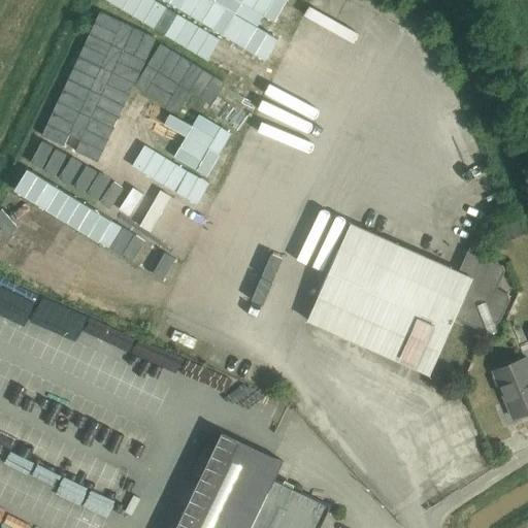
[(523,235),(516,218),(497,225),(504,242),(523,235)]
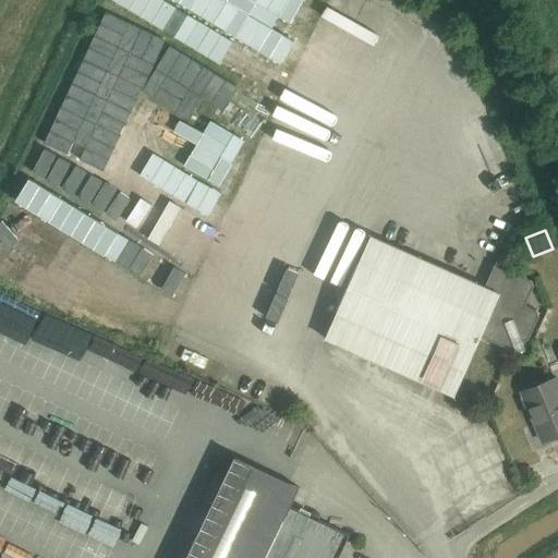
[(484,288),(370,237),(324,339),(453,397),(480,337),(506,349),(512,346),(513,350),(522,347),(521,342),(528,340),(538,317),(536,311),(524,306),(533,287),(531,281),(494,265),(484,288)]
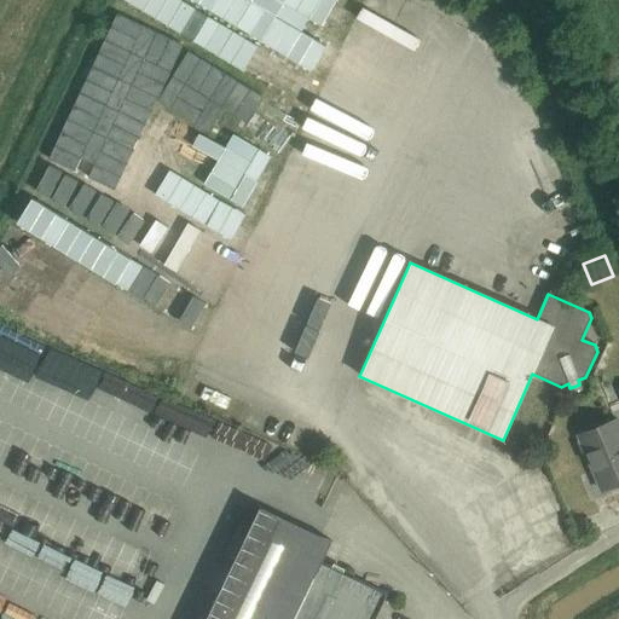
[(9,400),(28,406),(33,395),(12,388),(9,400)]
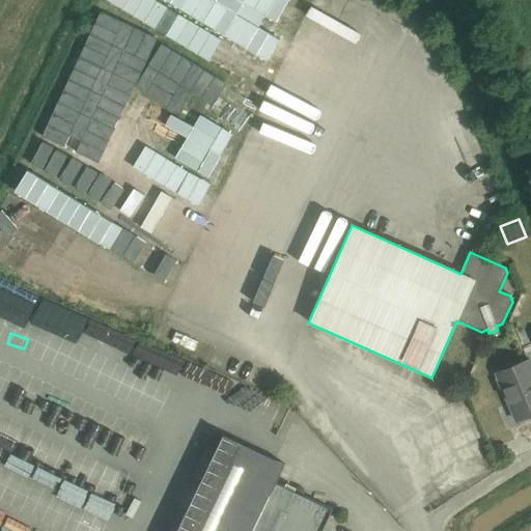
[(530,414),(530,364),(529,360),(496,374),(515,421),(530,414)]
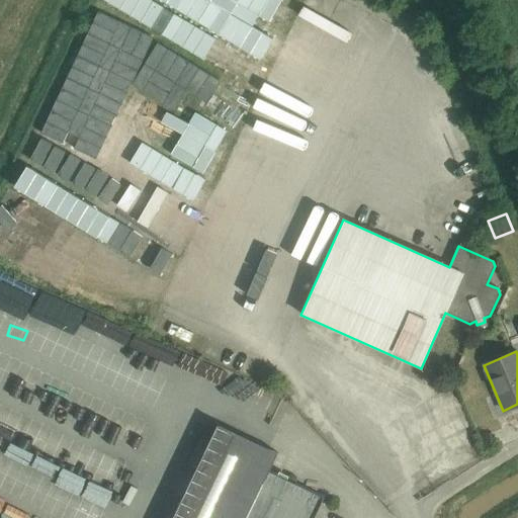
[(172,517),(313,517),(323,498),(268,471),(277,453),(218,425),(172,517)]
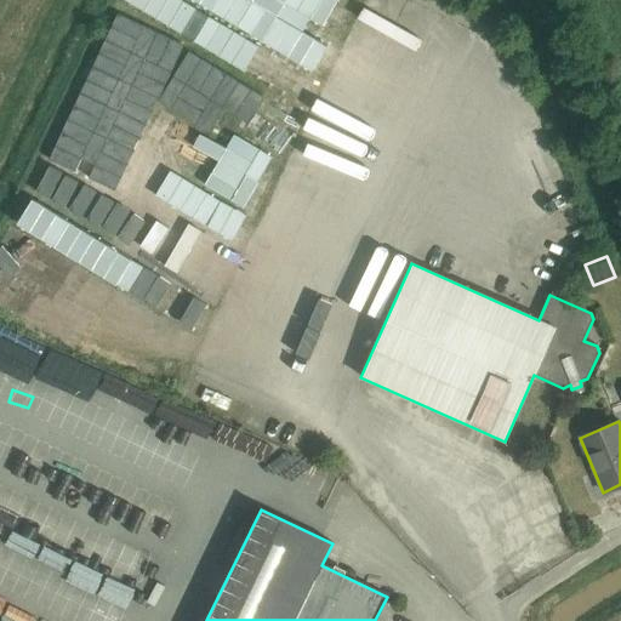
[(125,620),(130,611),(113,603),(104,620),(125,620)]
